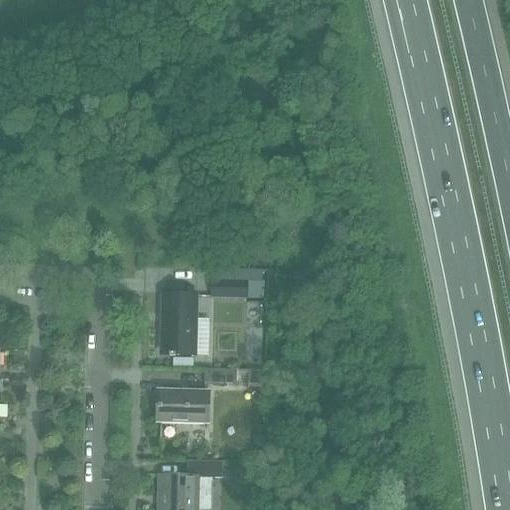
[(215,279),(215,295),(249,296),(264,296),(264,269),(252,268),(252,269),(215,268),(215,279)]
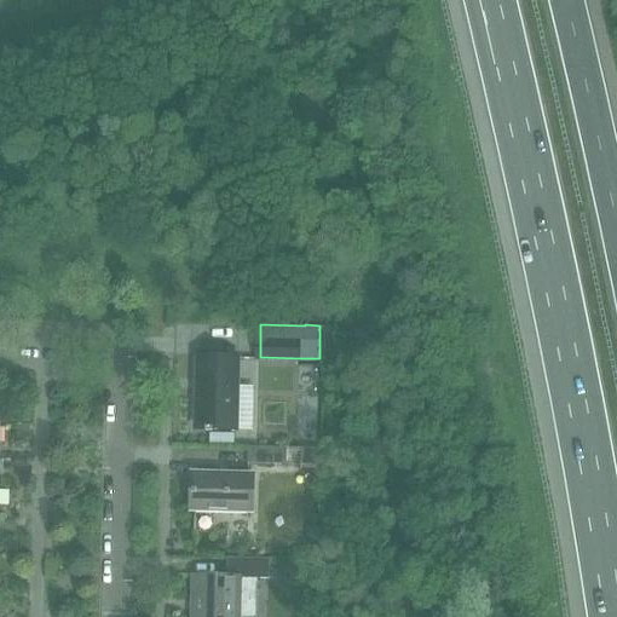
[(208,428),(215,430),(238,430),(240,356),(201,355),(200,376),(203,376),(203,387),(200,387),(200,427),(208,427),(208,428)]
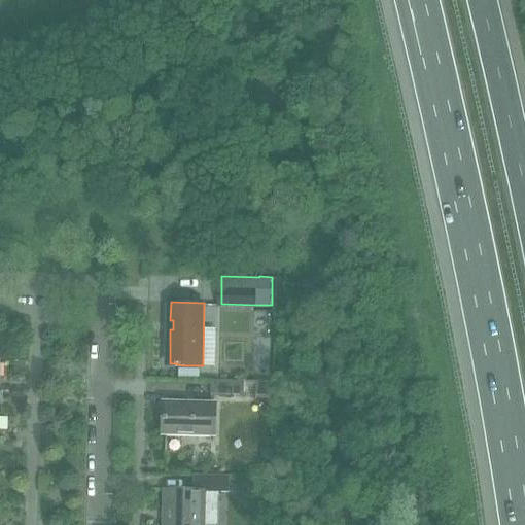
[(247,380),(214,379),(214,393),(246,394),(247,380)]
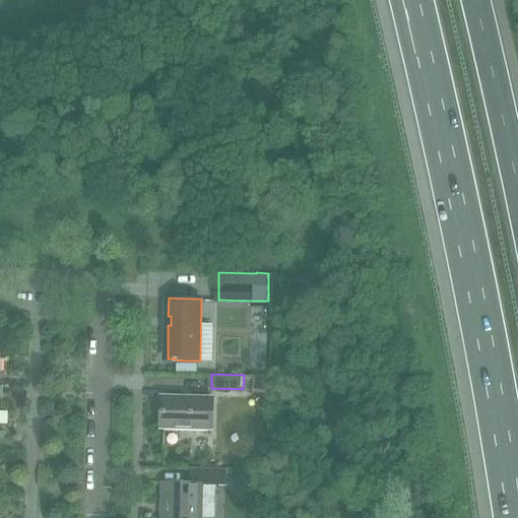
[(269,375),(255,375),(255,389),(268,390),(269,375)]
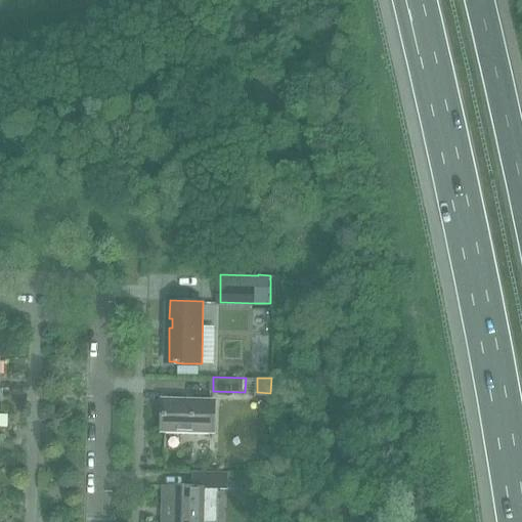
[(168,431),(188,431),(212,432),(213,399),(169,398),(169,394),(168,394),(167,411),(165,411),(165,418),(167,418),(167,447),(168,447),(168,431)]
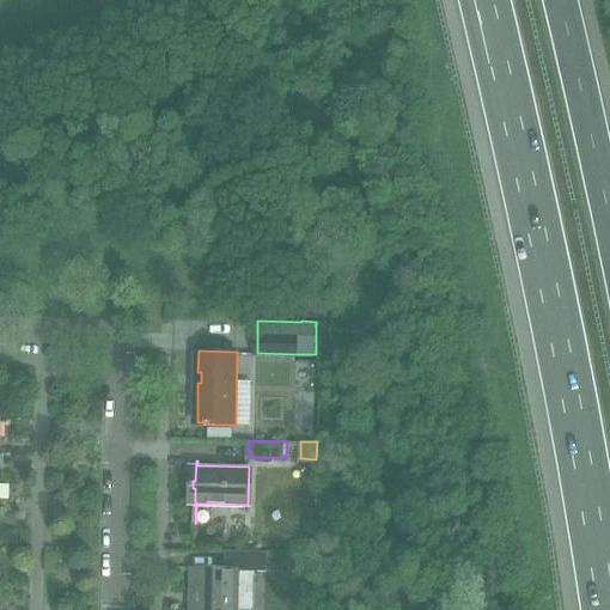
[(239,609),(250,609),(254,605),(255,571),(268,571),(269,550),(227,549),(227,568),(194,567),(193,589),(197,589),(197,604),(193,604),(191,609),(239,609)]
